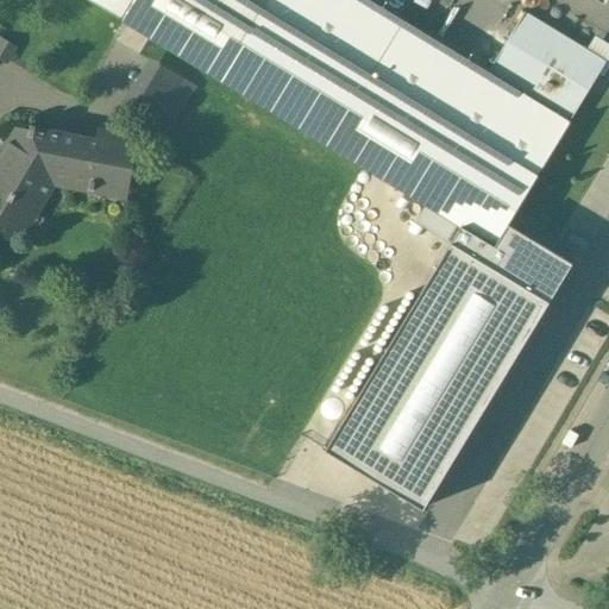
[(88,0),(121,20),(123,20),(220,79),(267,0),(88,0)]
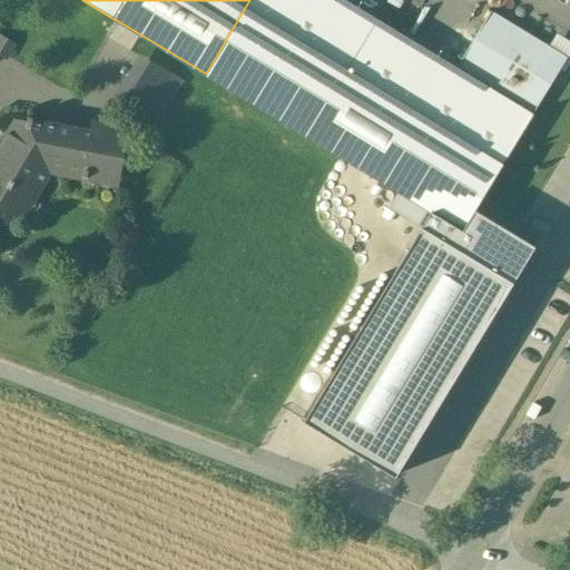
[(375,19),(344,0),(249,0),(206,74),(305,134),(375,19)]
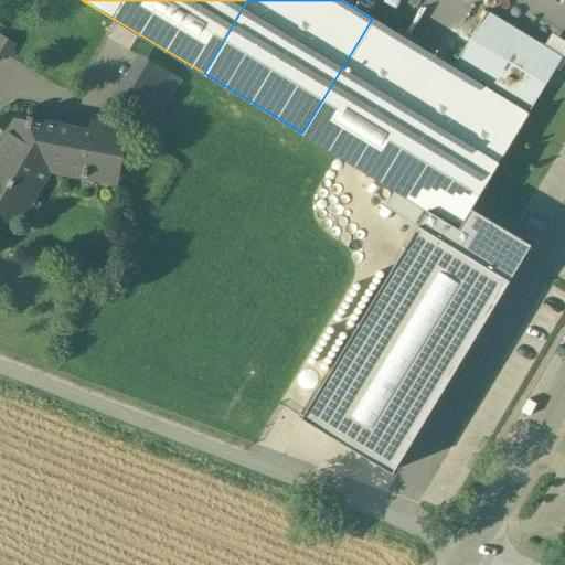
[(451,67),(372,19),(302,132),(426,209),(458,227),(471,206),(528,114),(528,113),(555,67),(558,70),(564,57),(564,54),(547,43),(545,46),(486,11),(451,67)]
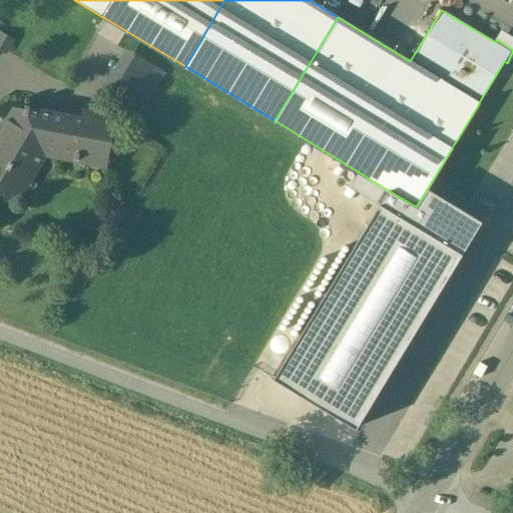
[(125,47),(104,83),(145,106),(166,70),(125,47)]
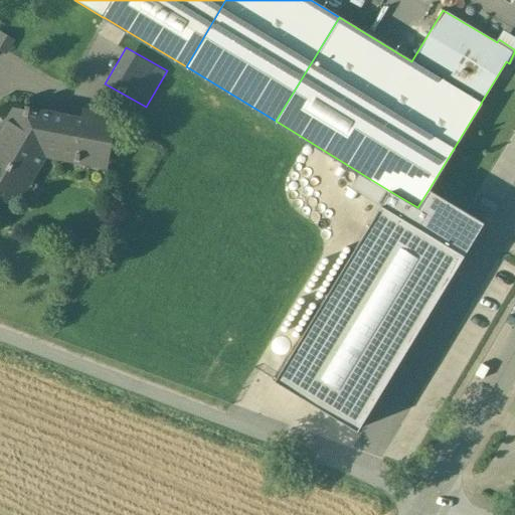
[(24,109),(24,111),(16,110),(0,135),(0,179),(17,190),(43,148),(75,154),(74,159),(100,164),(108,123),(83,118),(82,124),(40,116),(41,112),(24,109)]
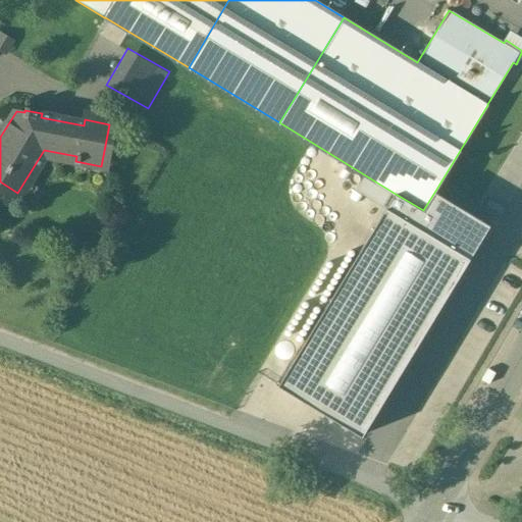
[(423,210),(394,193),(278,384),(364,435),(488,224),(435,191),(423,210)]
